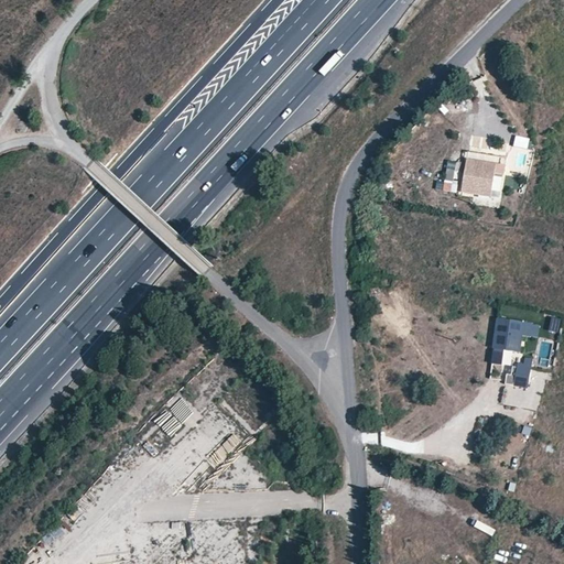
[(468,159),(463,192),(498,197),(500,186),(494,185),(495,176),(503,177),(505,165),(486,162),(468,159)]
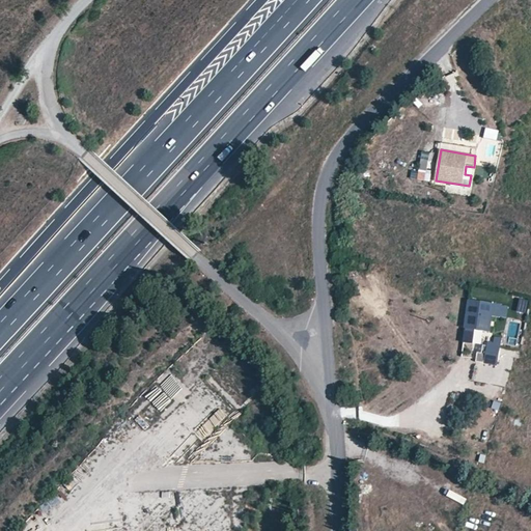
[(526,313),(528,300),(519,298),(516,311),(526,313)]
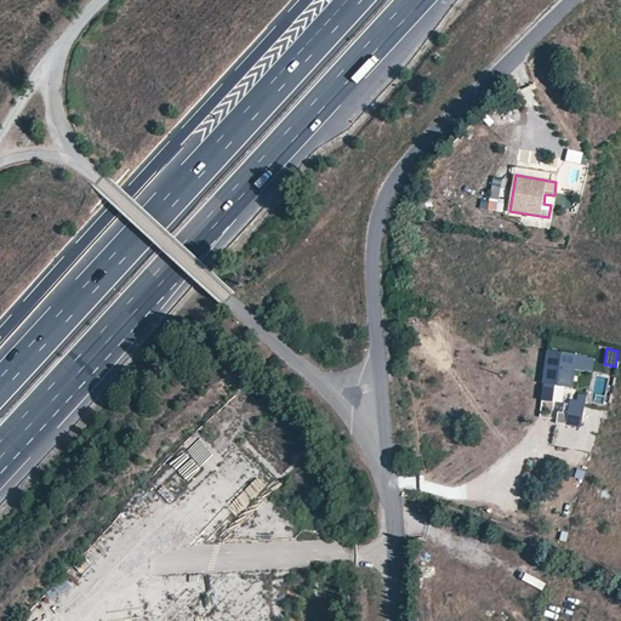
[(548,353),(543,383),(574,388),(576,370),(592,372),(594,360),(548,353)]
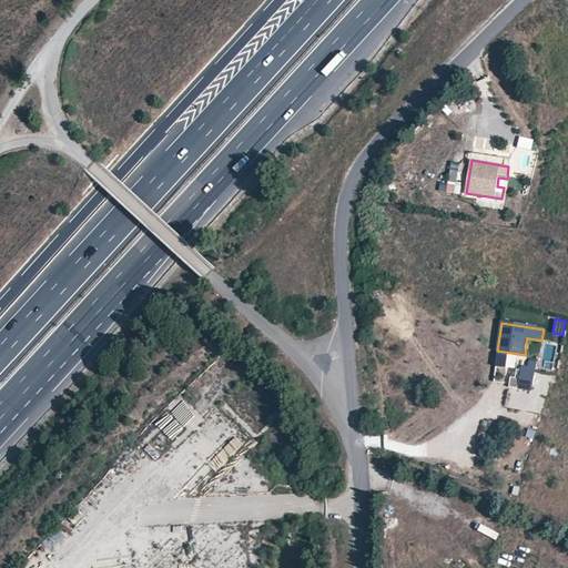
[(497,355),(496,366),(506,367),(508,356),(497,355)]
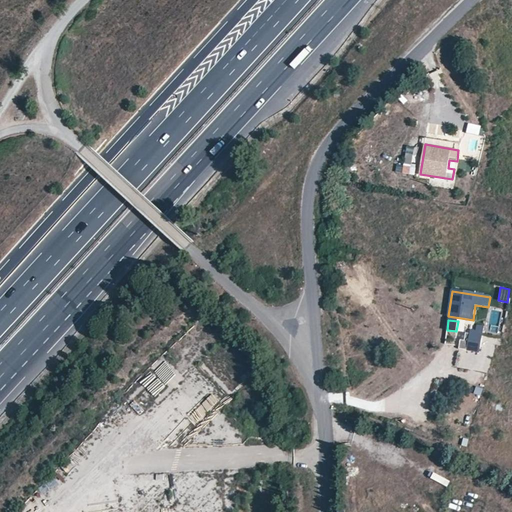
[(471,329),(467,350),(479,352),(484,326),(476,324),(475,330),(471,329)]
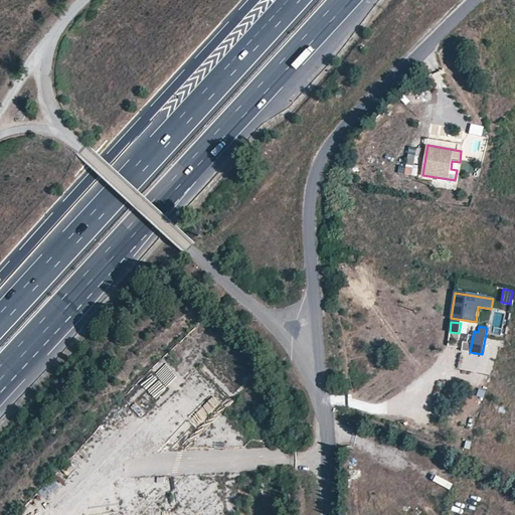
[(197,426),(220,404),(212,396),(189,418),(197,426)]
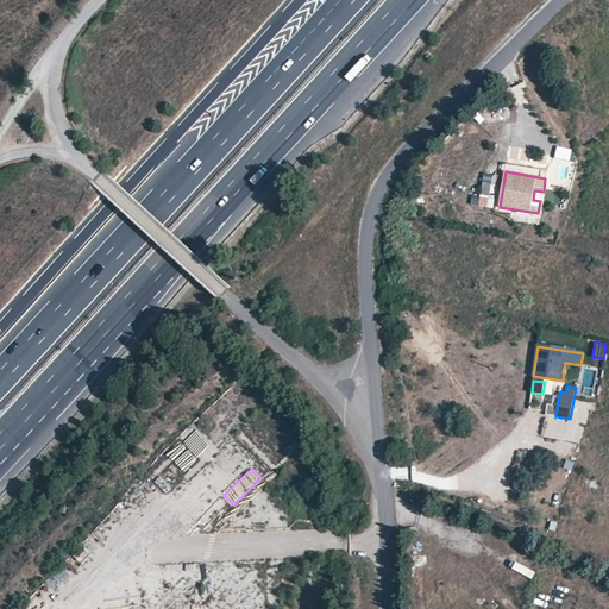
[(514,563),(512,570),(532,577),(534,570),(514,563)]
